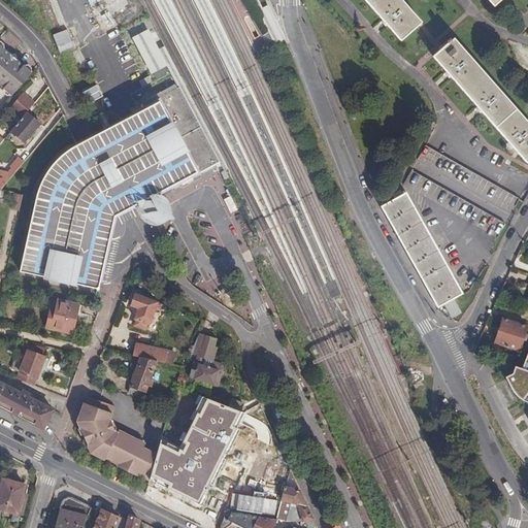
[(364,0),(401,41),(422,22),(402,0),(364,0)]
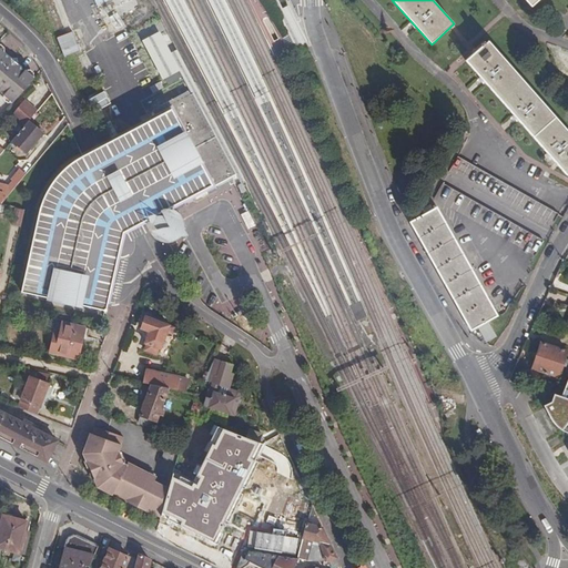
[(161,27),(143,34),(153,56),(163,75),(181,68),(172,50),(161,27)]
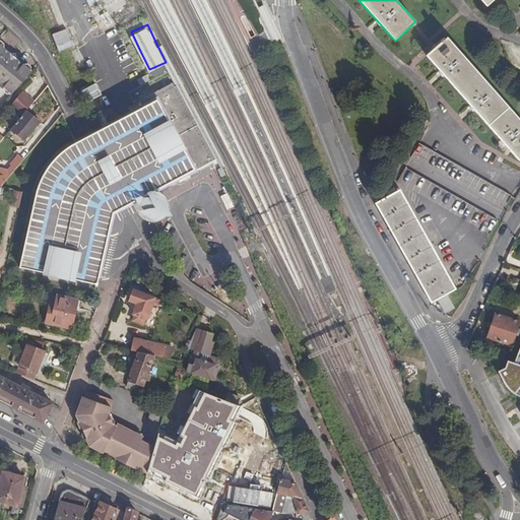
[(428,55),(519,160),(519,119),(448,37),(428,55)]
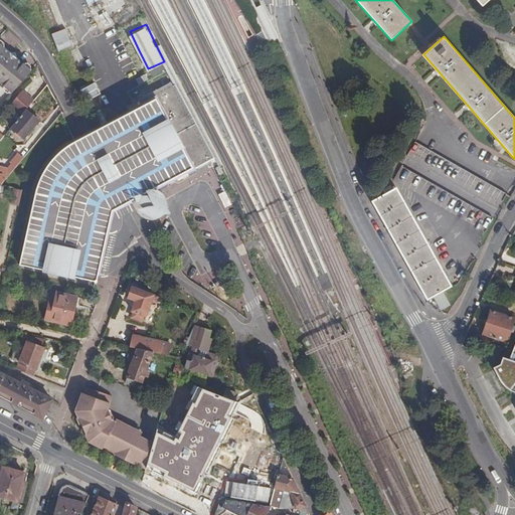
[(208,151),(214,162),(219,160),(180,82),(161,42),(156,45),(164,61),(174,82),(175,84),(189,113),(196,127),(201,137),(202,139),(205,144),(208,151)]
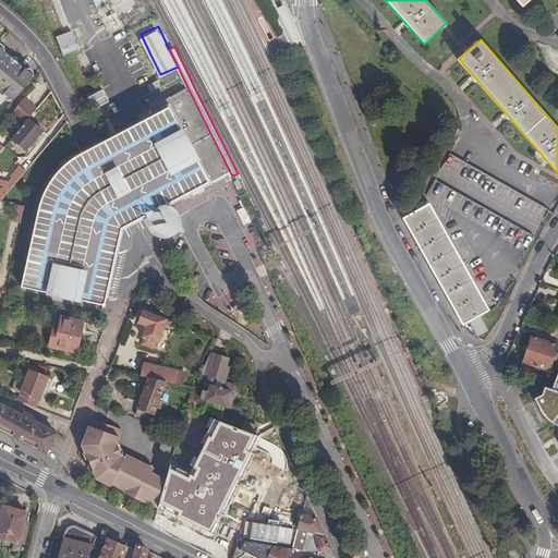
[(0,48),(0,91),(3,94),(24,70),(16,63),(16,57),(10,57),(0,48)]
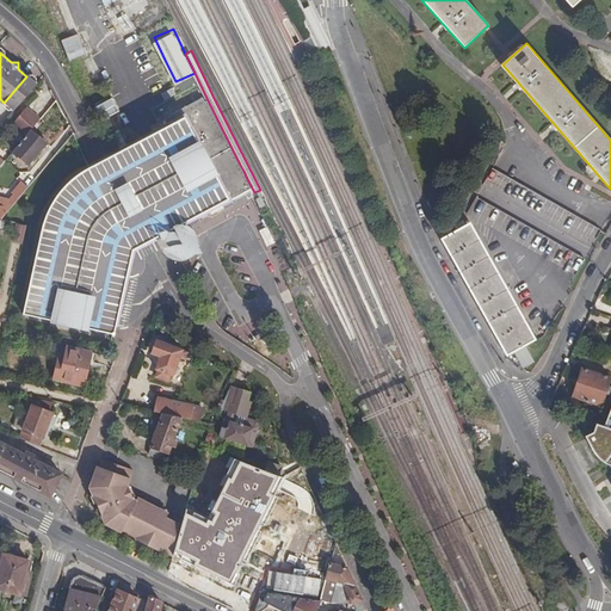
[(35,84),(26,76),(4,103),(12,111),(35,84)]
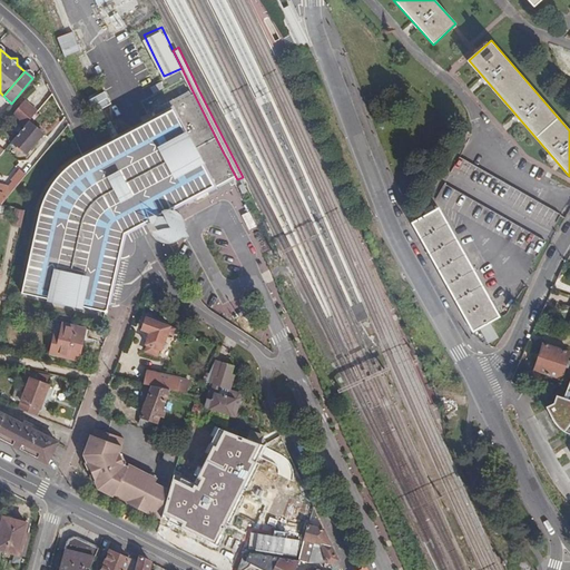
[(149,87),(153,94),(164,89),(160,82),(149,87)]
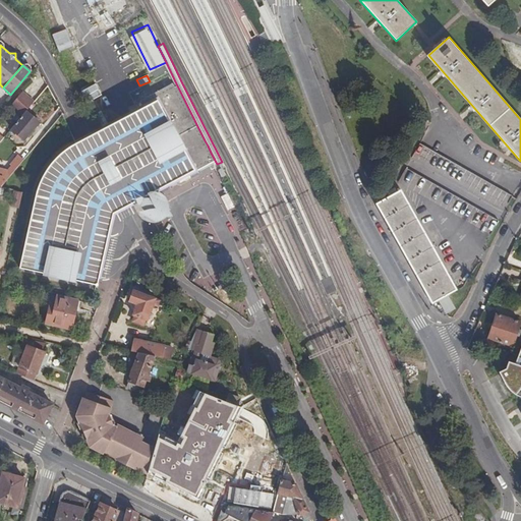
[(102,95),(96,83),(81,92),(88,103),(102,95)]
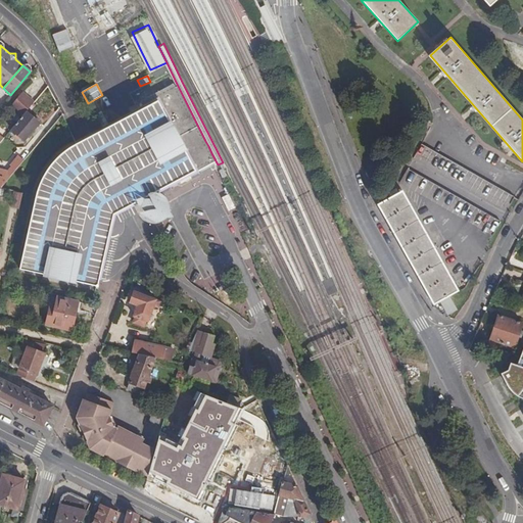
[(174,170),(177,177),(180,183),(190,178),(191,178),(196,176),(209,169),(218,164),(211,153),(208,146),(205,141),(204,139),(199,129),(192,114),(178,86),(141,104),(142,106),(164,151),(167,156),(174,170)]
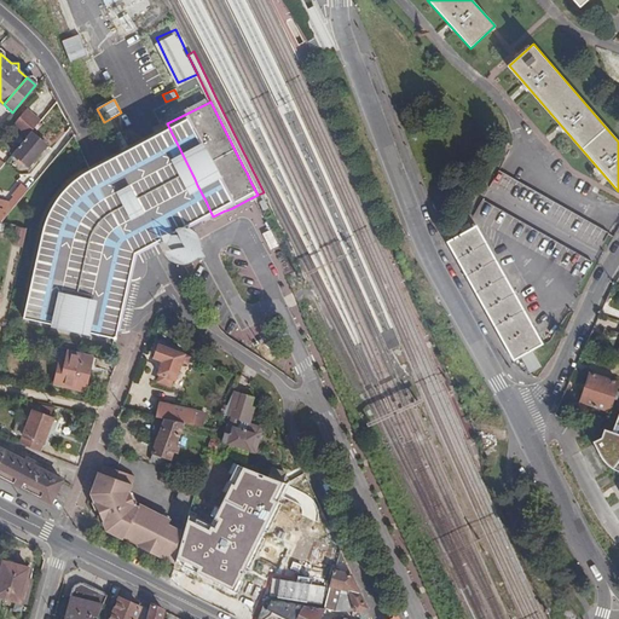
[(16,121),(29,133),(30,132),(41,119),(28,106),(16,121)]
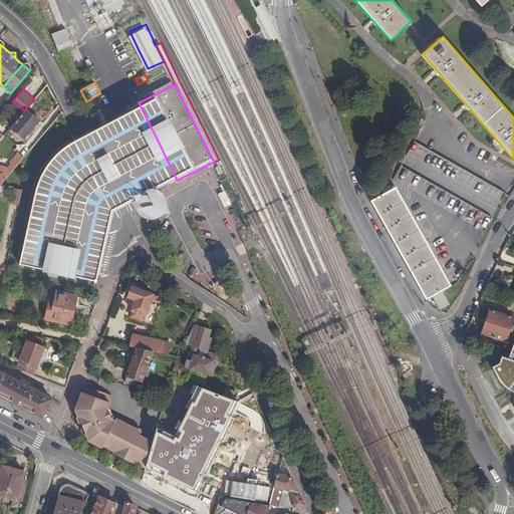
[(24,110),(13,100),(10,103),(22,112),(24,110)]
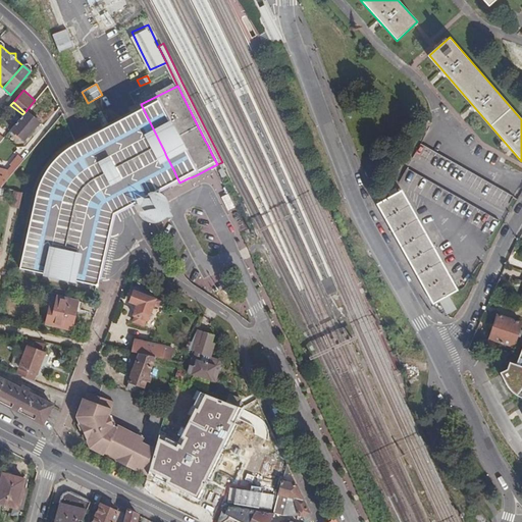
[(132,198),(144,192),(160,185),(176,176),(173,169),(166,156),(164,151),(142,106),(124,115),(90,132),(84,134),(77,137),(105,199),(109,208),(120,203),(132,198)]
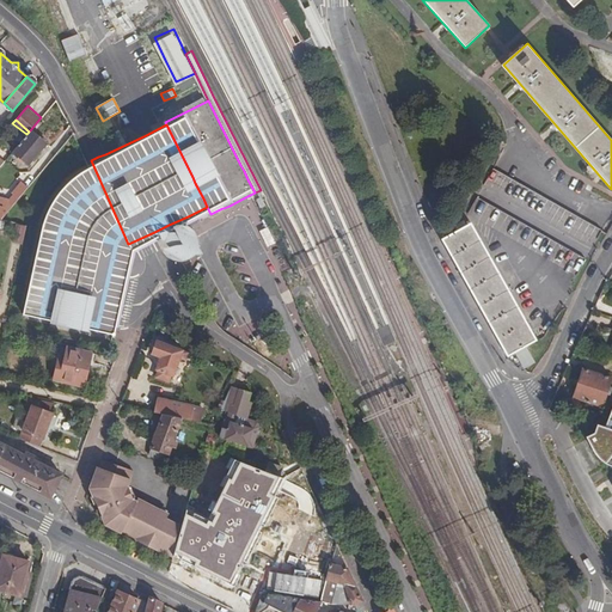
[(30,130),(13,151),(29,165),(47,145),(30,130)]
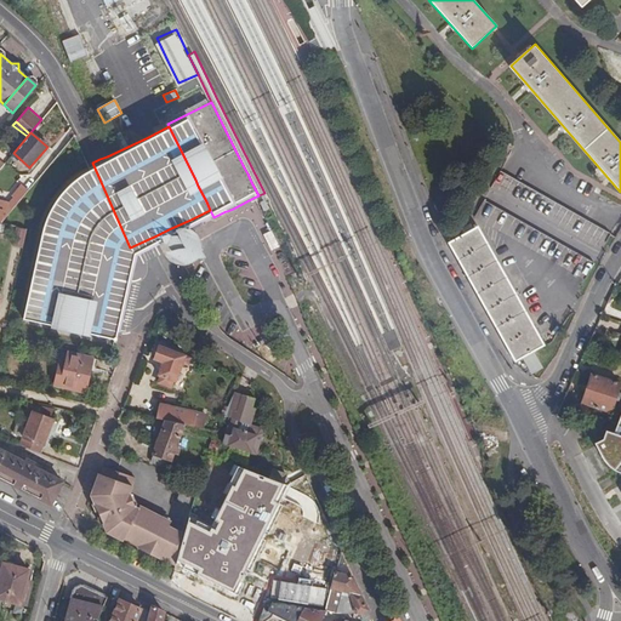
[(22,303),(21,322),(113,334),(115,319),(120,295),(125,272),(120,266),(125,237),(92,163),(83,167),(78,171),(63,182),(44,209),(35,235),(28,269),(22,303)]
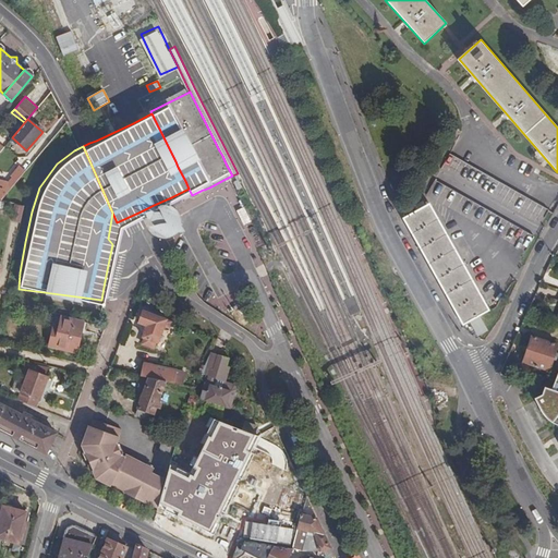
[(453,155),(444,170),(542,226),(550,211),(453,155)]
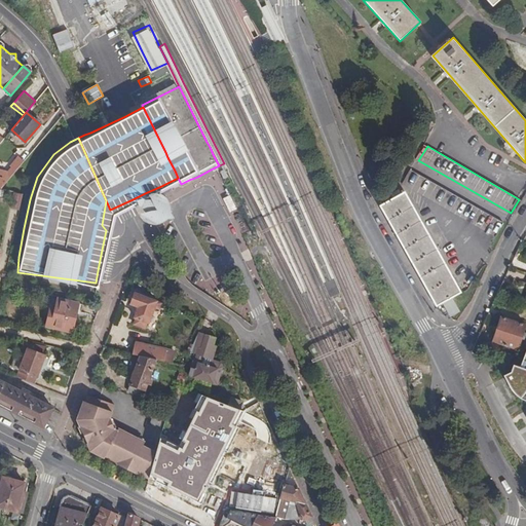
[(19,158),(10,168),(15,173),(24,162),(19,158)]
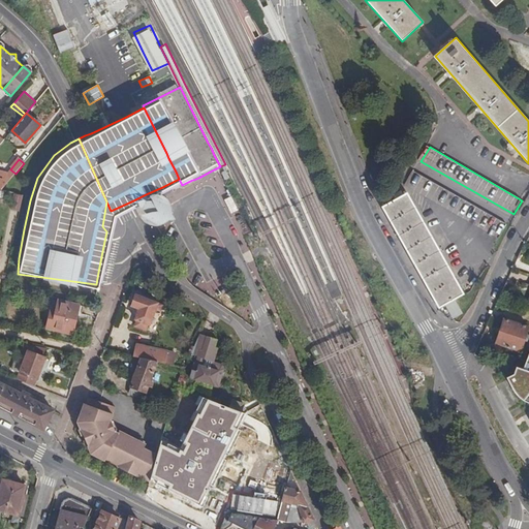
[(0,190),(2,191),(13,177),(0,172),(0,190)]
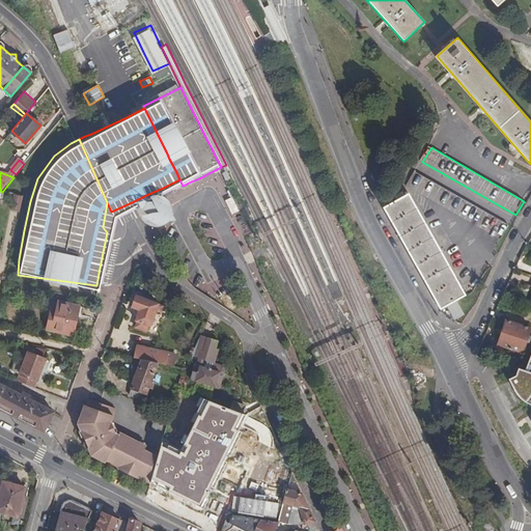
[(416,173),(409,187),(501,240),(508,226),(416,173)]
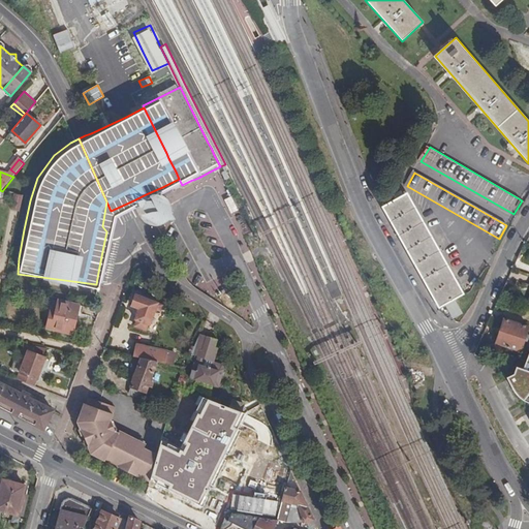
[(383,210),(438,309),(445,305),(455,300),(464,294),(408,196),(383,210)]
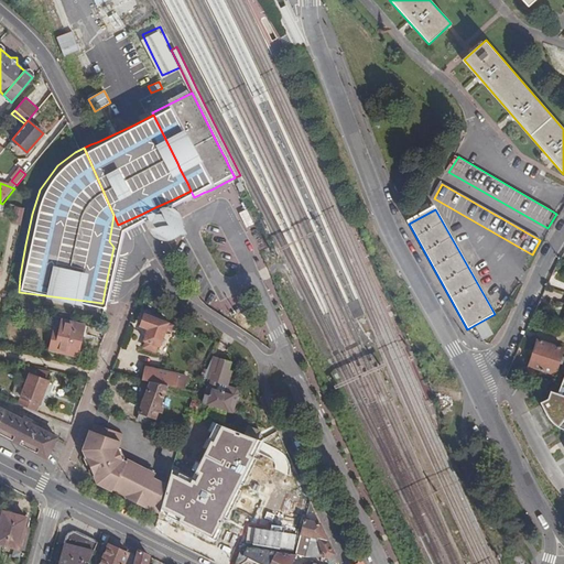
[(114,215),(109,241),(114,247),(118,225),(114,215)]
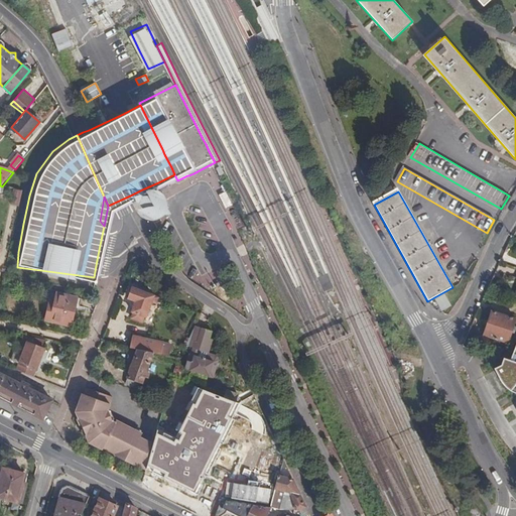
[(135,302),(131,312),(145,317),(151,302),(153,296),(132,288),(127,299),(135,302)]
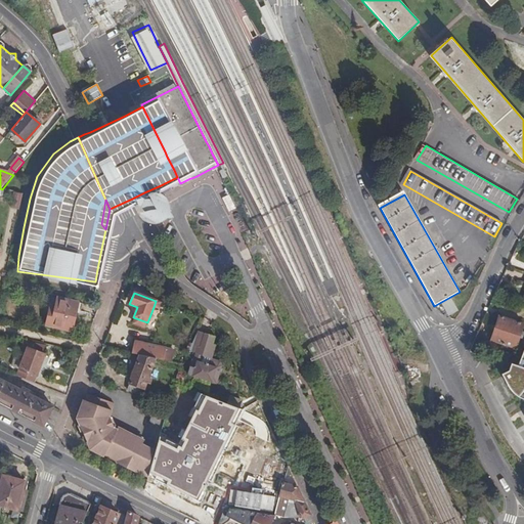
[(459,309),(450,297),(441,302),(448,315),(459,309)]
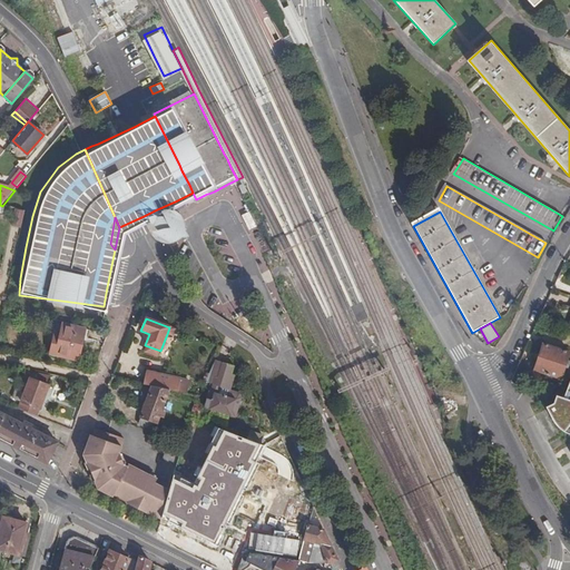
[(50,343),(48,355),(76,362),(84,331),(61,325),(58,335),(56,345),(50,343)]
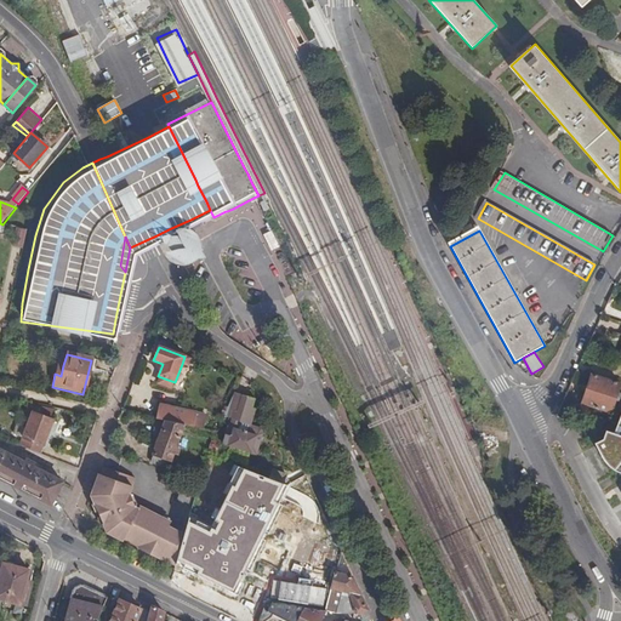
[(184,357),(182,364),(189,366),(192,359),(184,357)]
